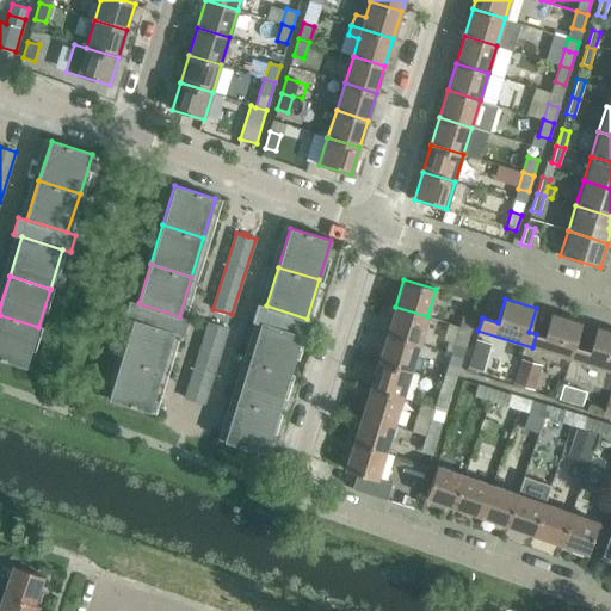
[(181,335),(187,319),(179,316),(139,303),(130,301),(124,318),(133,320),(173,333),(181,335)]
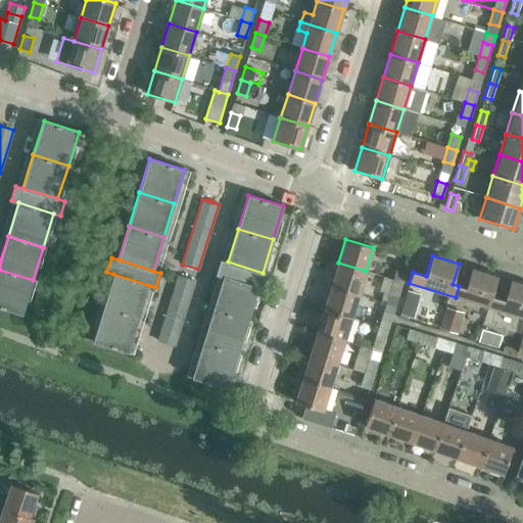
[(257,287),(265,289),(270,275),(263,273),(228,262),(221,259),(217,275),(224,277),(257,287)]
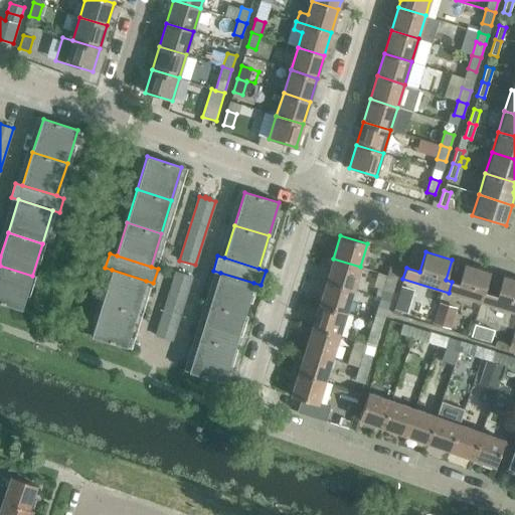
[(333,259),(326,281),(353,290),(360,267),(333,259)]
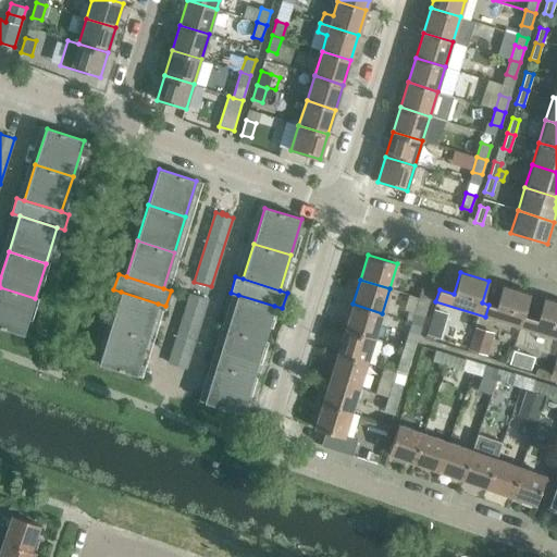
[(485,317),(527,330),(530,318),(523,316),(530,293),(502,285),(495,307),(489,305),(485,317)]
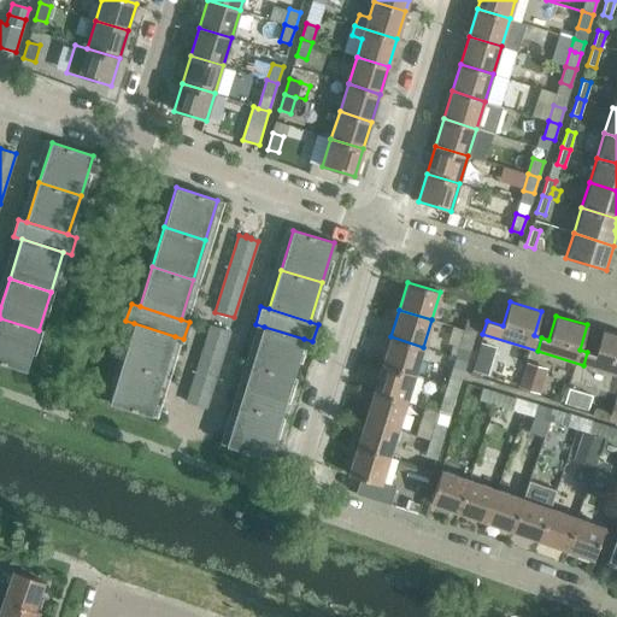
[(0,318),(0,362),(25,370),(39,330),(0,318)]
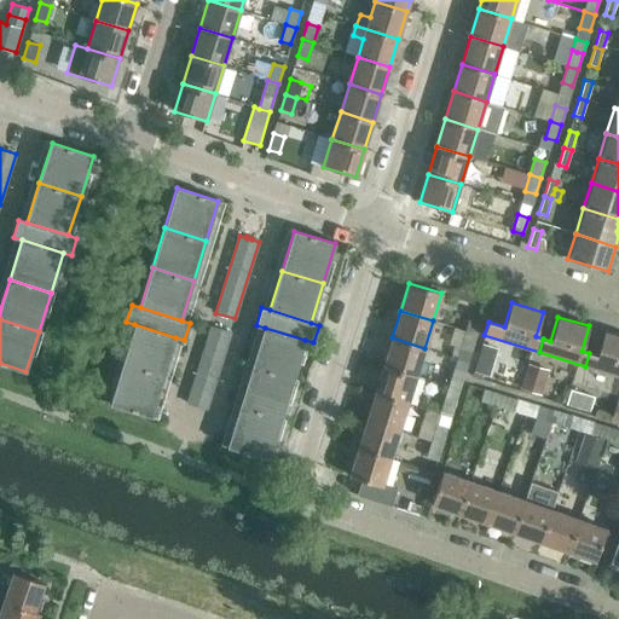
[(469,320),(466,331),(476,335),(480,323),(469,320)]
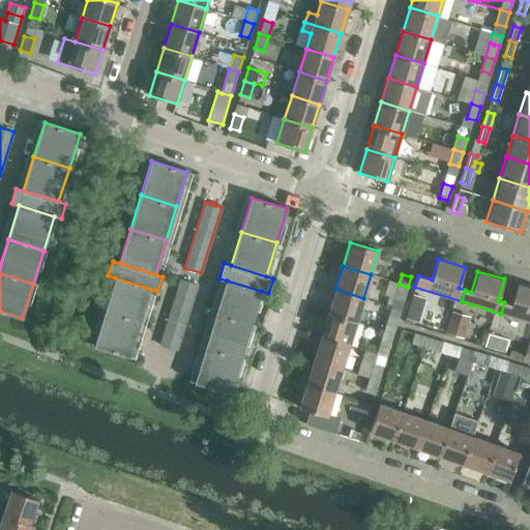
[(115,277),(105,312),(140,323),(150,289),(115,277)]
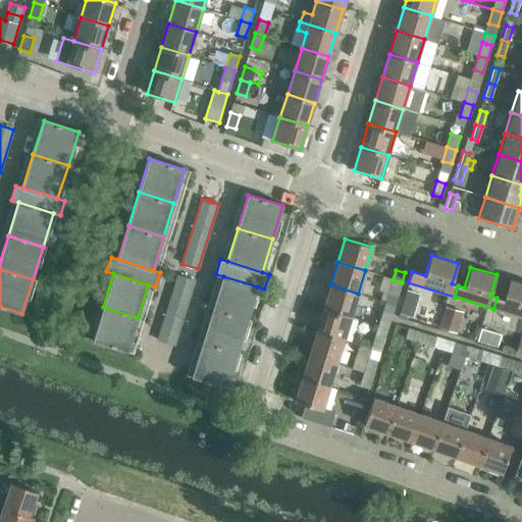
[(158,341),(174,346),(195,280),(178,275),(158,341)]
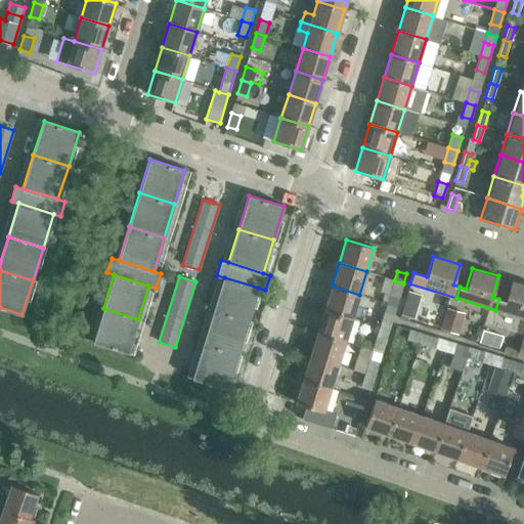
[(213,311),(248,321),(258,288),(224,277),(213,311)]
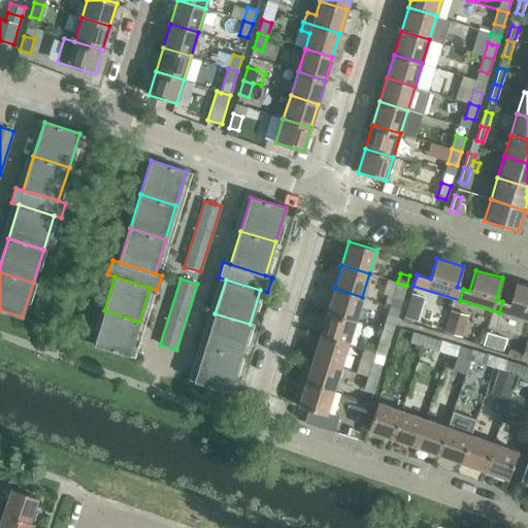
[(499,312),(527,321),(527,286),(516,282),(508,302),(502,301),(499,312)]
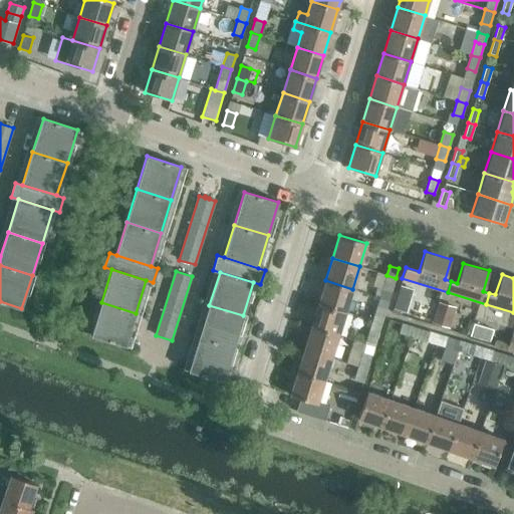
[(387,275),(379,297),(389,300),(396,278),(387,275)]
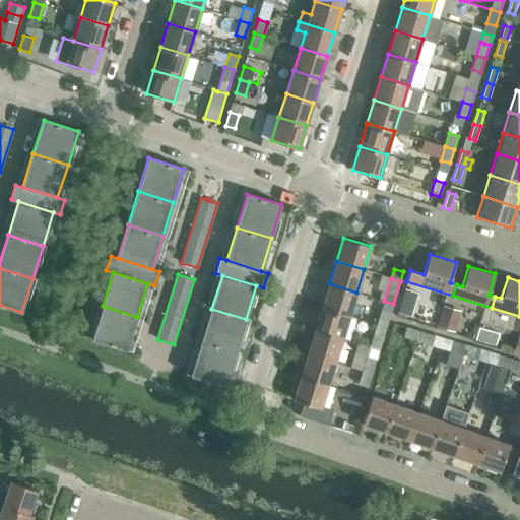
[(329,283),(322,307),(349,316),(356,293),(329,283)]
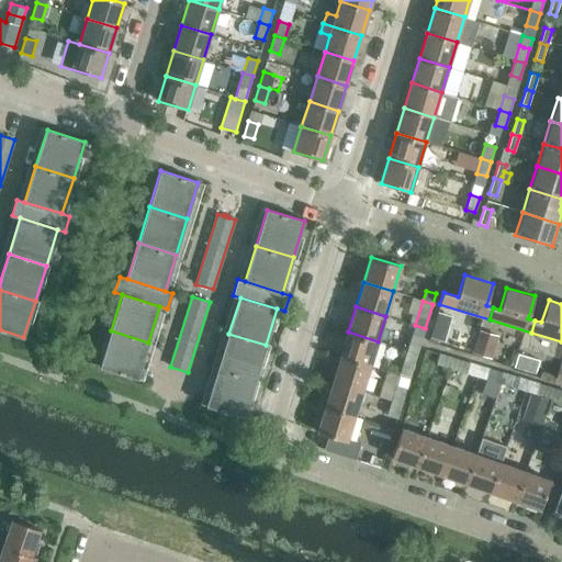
[(415,325),(407,350),(417,353),(425,328),(415,325)]
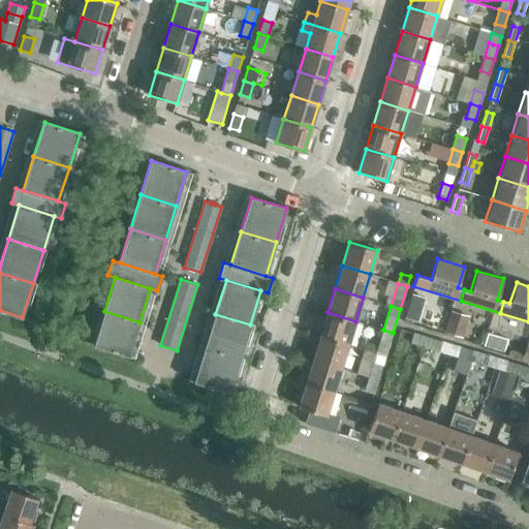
[(408,306),(405,317),(417,321),(422,310),(408,306)]
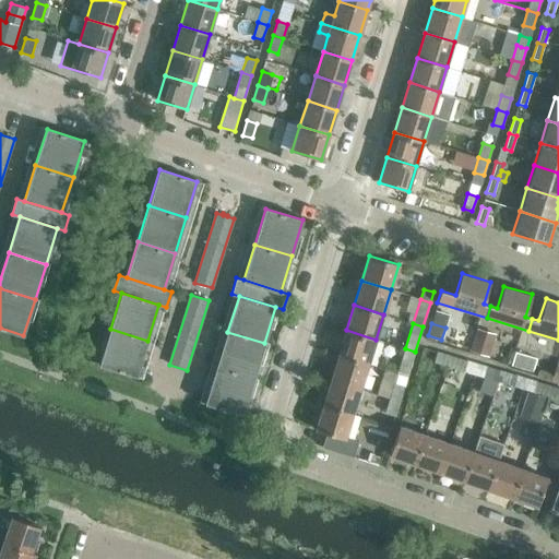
[(110,329),(99,365),(137,377),(147,341),(110,329)]
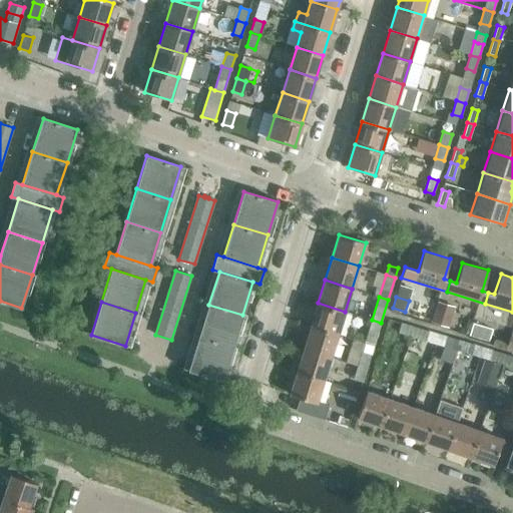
[(432,322),(447,326),(453,307),(438,302),(432,322)]
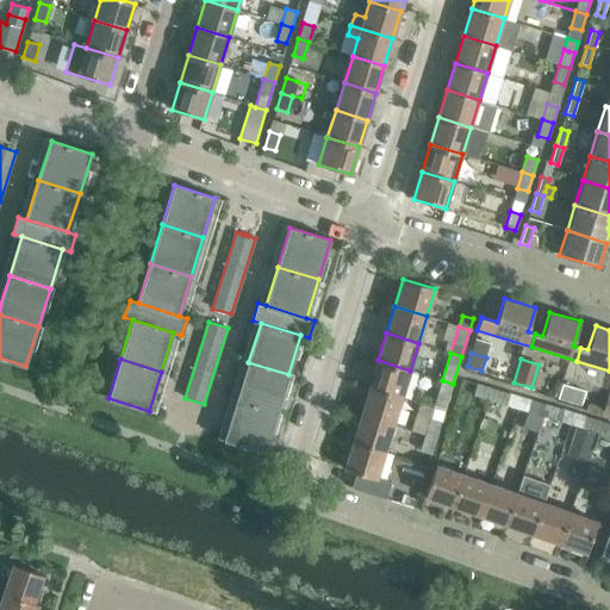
[(378,360),(369,387),(402,397),(410,371),(378,360)]
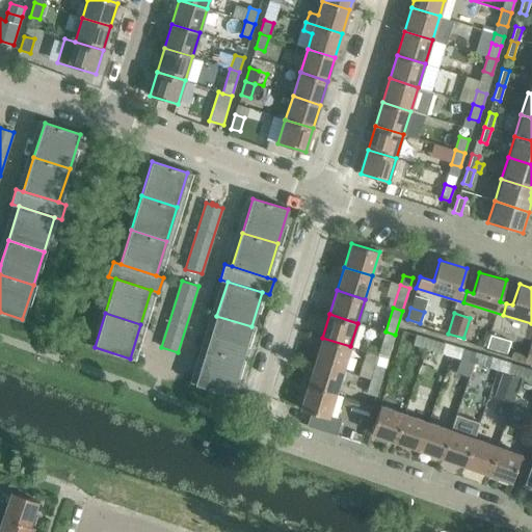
[(216,316),(206,350),(241,361),(251,326),(216,316)]
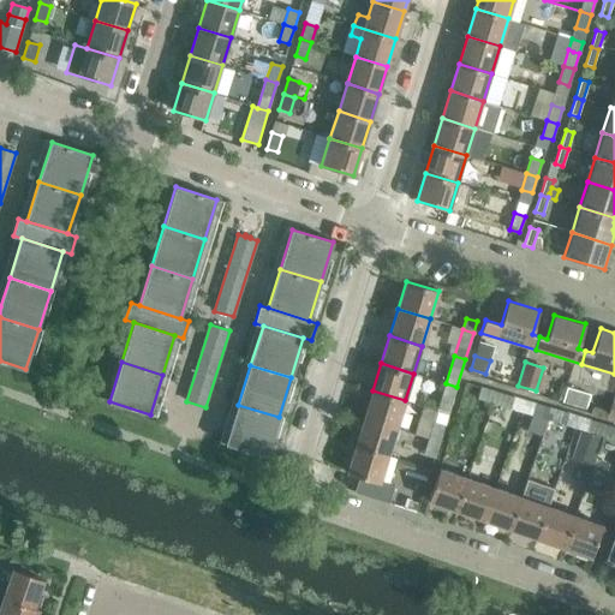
[(457,387),(446,383),(441,400),(452,404),(457,387)]
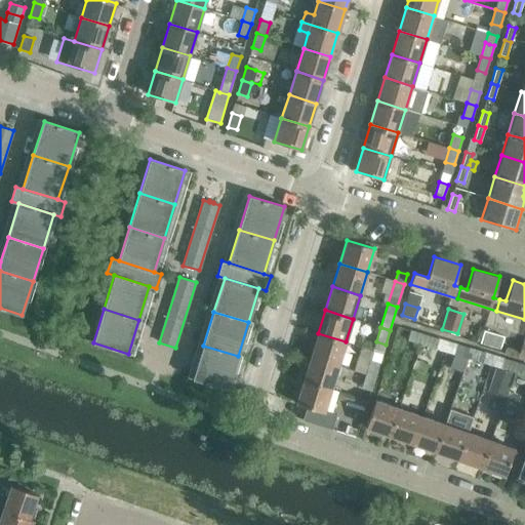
[(408,340),(420,344),(425,335),(411,331),(408,340)]
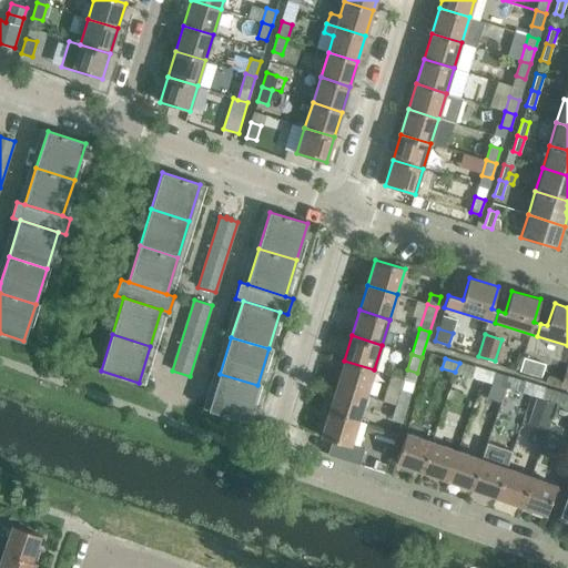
[(519,371),(540,377),(545,364),(524,358),(519,371)]
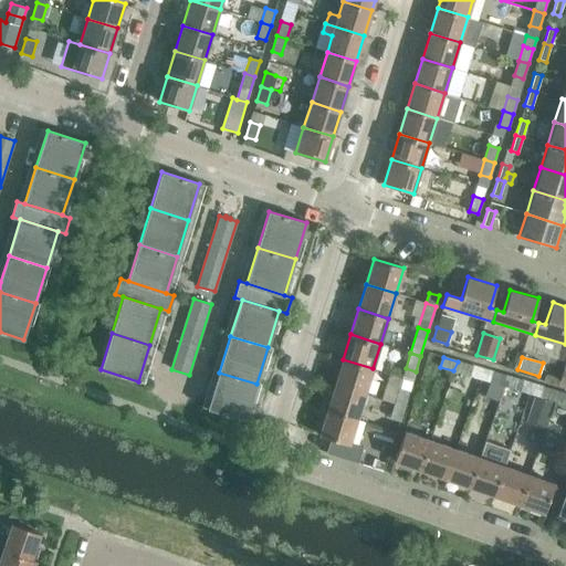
[(343,359),(335,385),(365,394),(373,368),(343,359)]
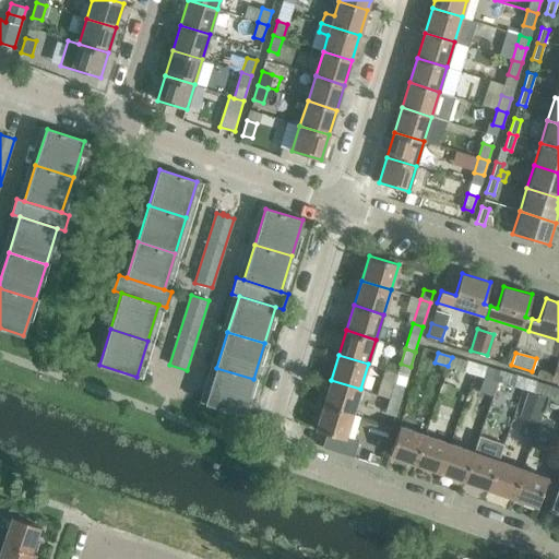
[(452,357),(448,366),(445,375),(454,378),(458,369),(463,371),(464,370),(473,373),(476,365),(466,361),(452,357)]
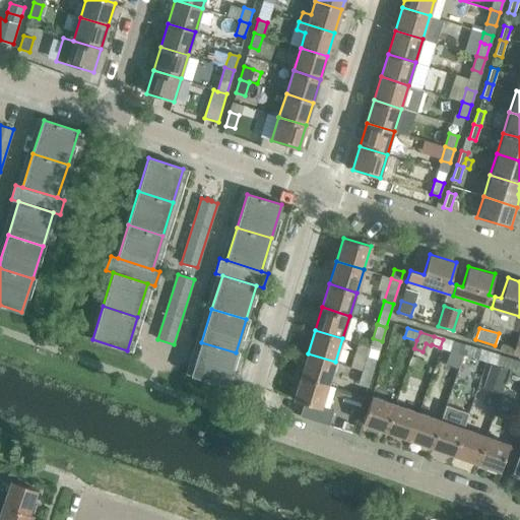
[(450,350),(463,354),(466,345),(453,341),(450,350)]
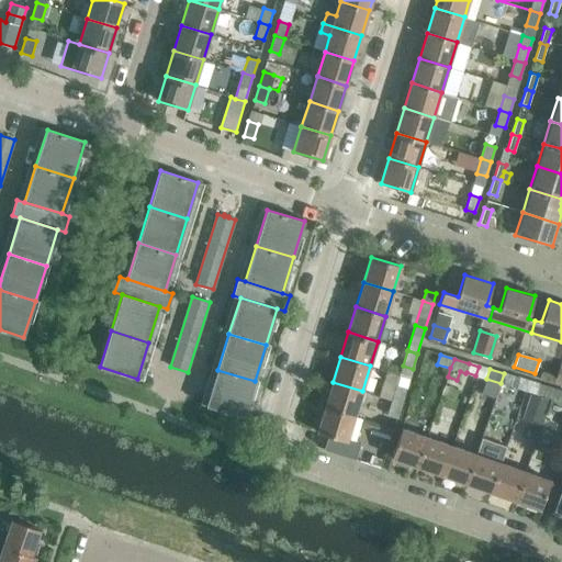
[(217,370),(206,405),(244,417),(255,381),(217,370)]
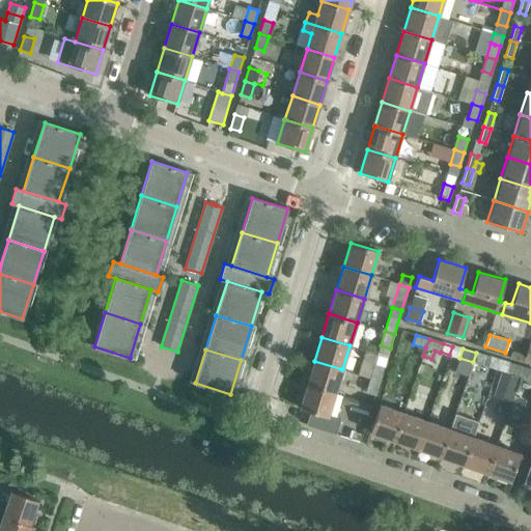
[(476,353),(473,362),(487,366),(491,357),(476,353)]
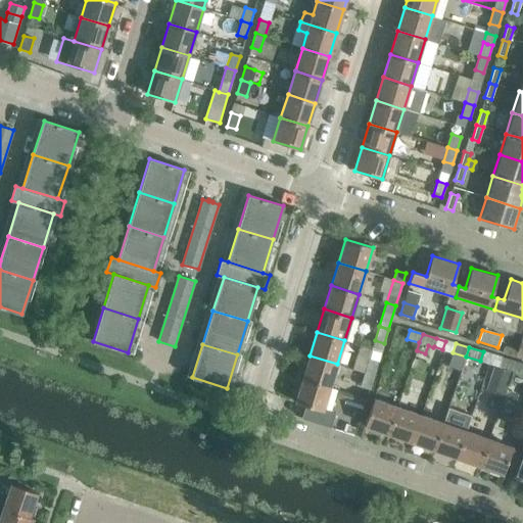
[(310,355),(302,379),(330,387),(337,364),(310,355)]
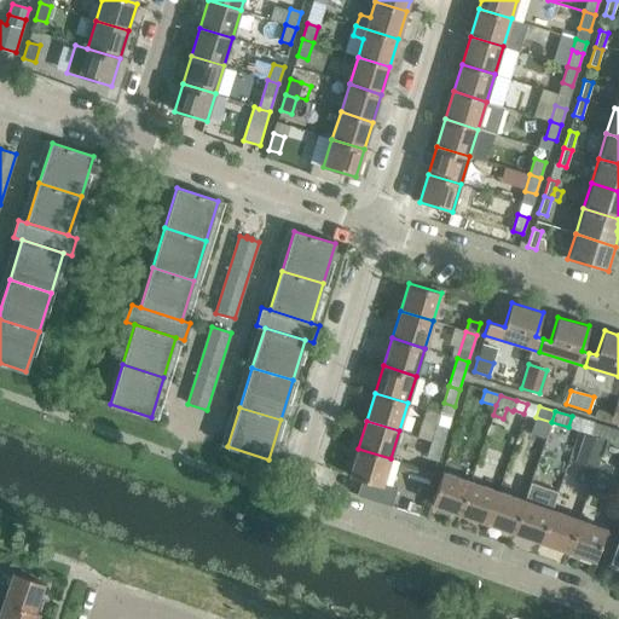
[(607,439),(611,428),(594,423),(591,434),(594,435),(589,451),(600,455),(605,438),(607,439)]
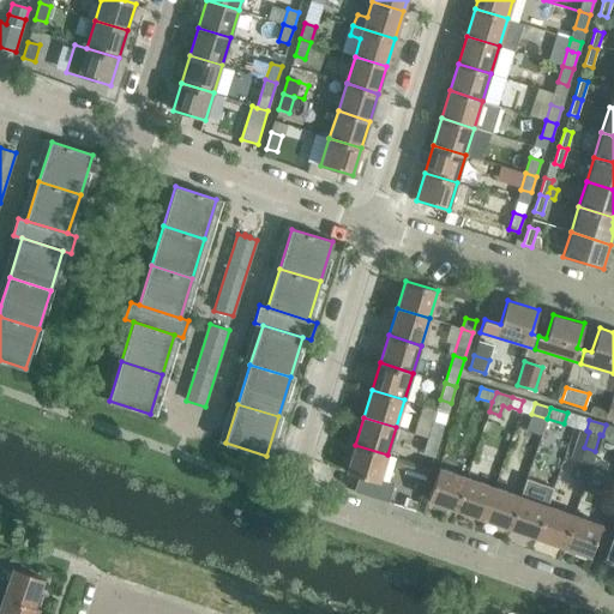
[(433,421),(428,437),(439,440),(444,425),(433,421)]
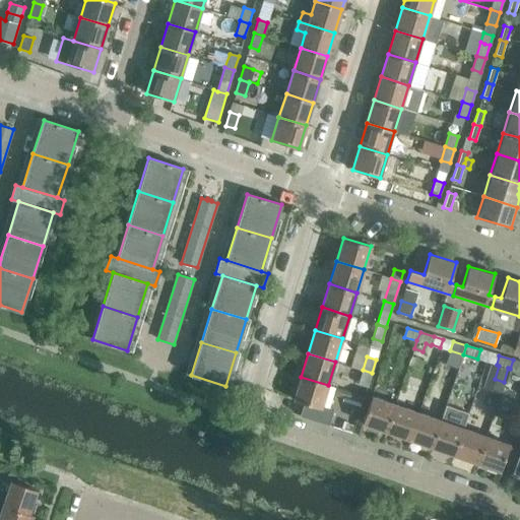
[(519,362),(513,360),(510,369),(519,371),(519,362)]
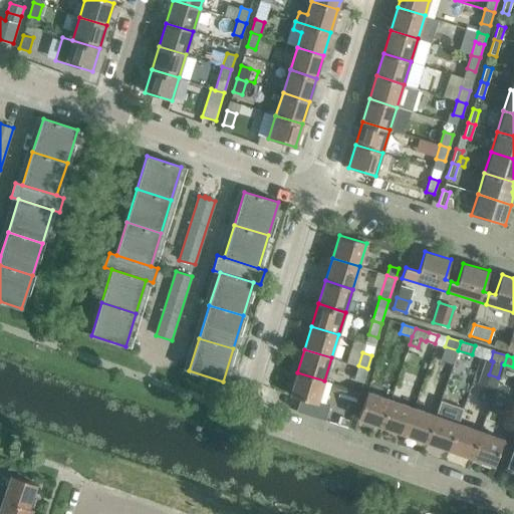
[(367,368),(358,365),(354,379),(363,382),(367,368)]
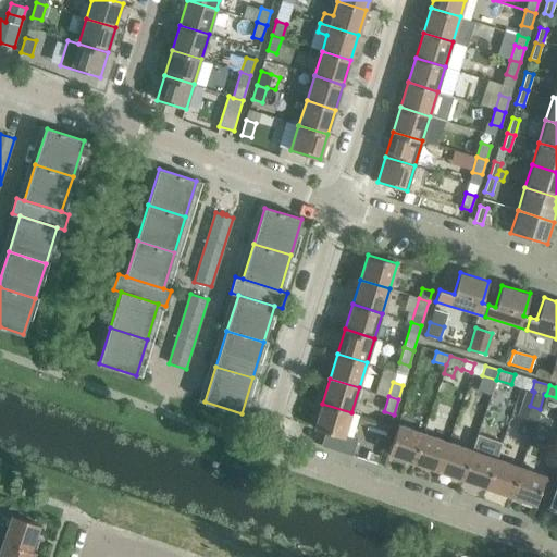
[(344,436),(351,412),(322,404),(314,429),(326,432),(322,446),(351,455),(357,441),(344,436)]
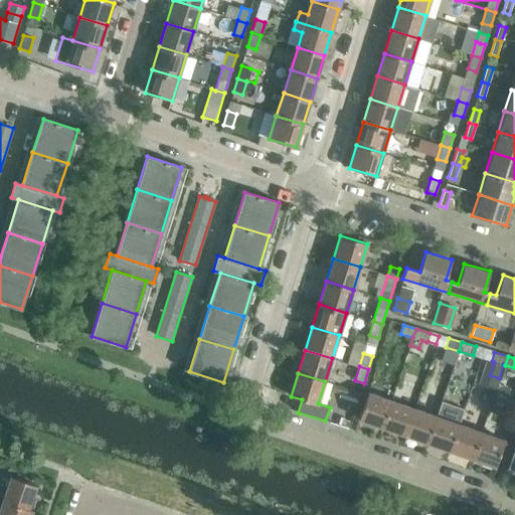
[(350,421),(358,394),(352,392),(344,419),(350,421)]
